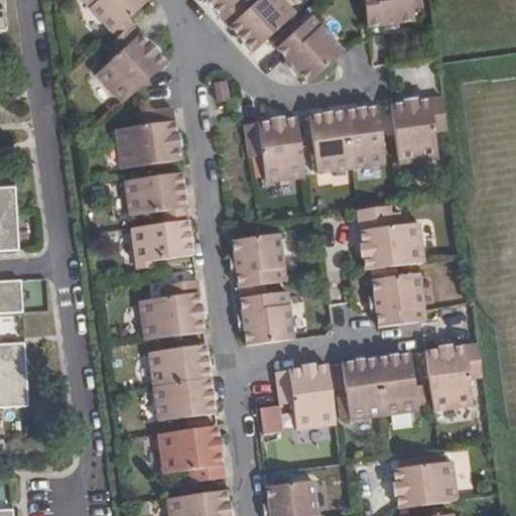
[(82,0),(113,34),(127,21),(148,2),(146,0),(82,0)]
